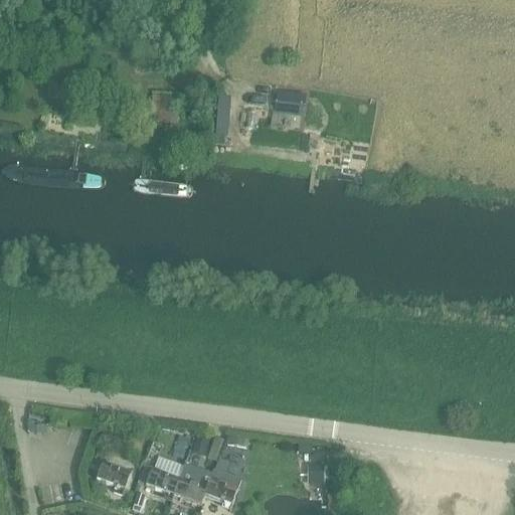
[(279,96),(277,111),(301,114),(303,98),(279,96)]
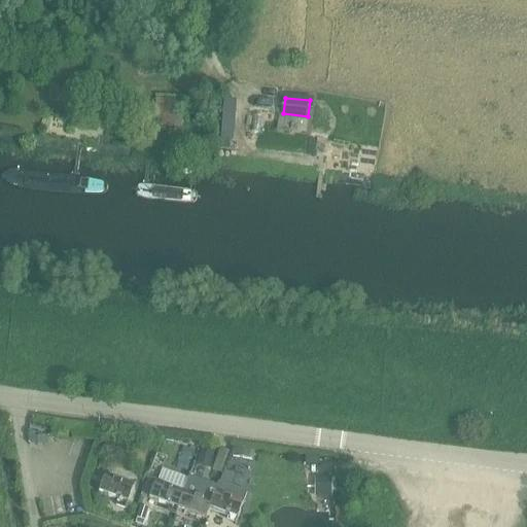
[(223,99),(221,125),(235,126),(236,100),(223,99)]
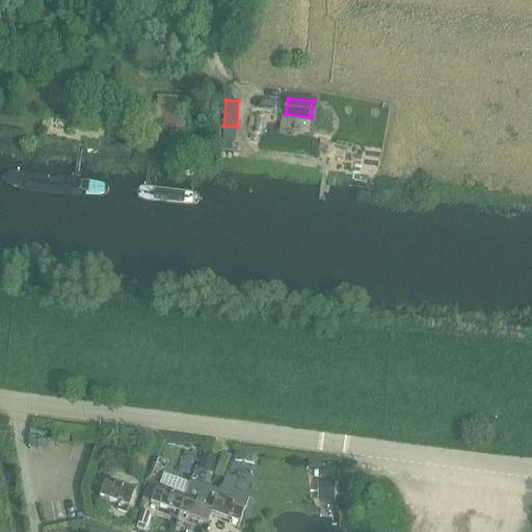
[(155,129),(175,131),(177,110),(157,108),(155,129)]
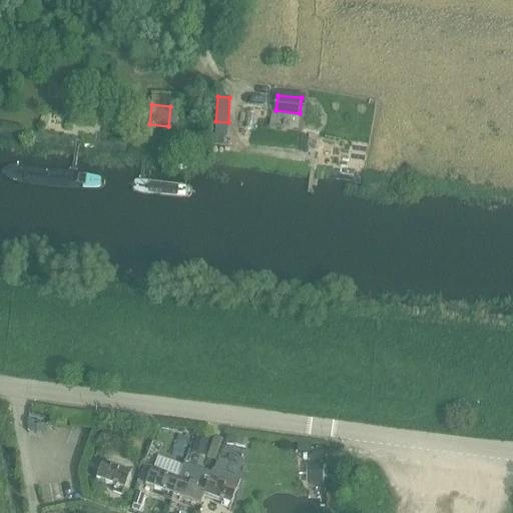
[(89,174),(14,163),(0,169),(10,180),(89,189),(103,188),(104,181),(89,174)]
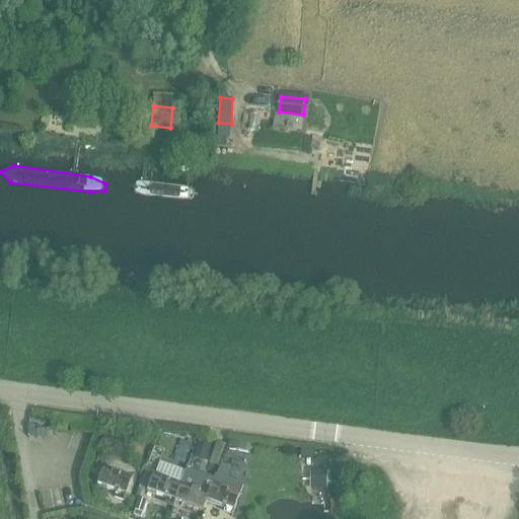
[(140,180),(133,182),(132,191),(139,196),(193,200),(195,195),(192,187),(140,180)]
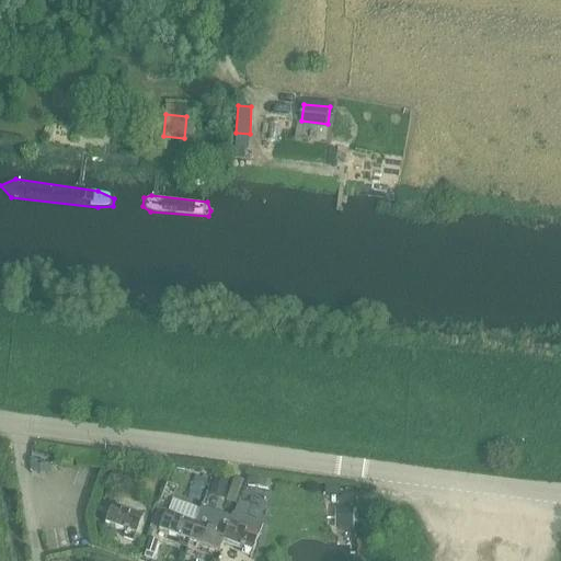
[(114,465),(111,478),(123,481),(126,468),(114,465)]
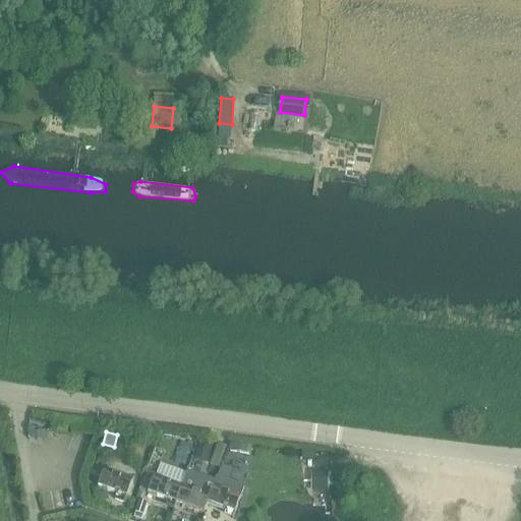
[(200,439),(197,449),(209,453),(213,443),(200,439)]
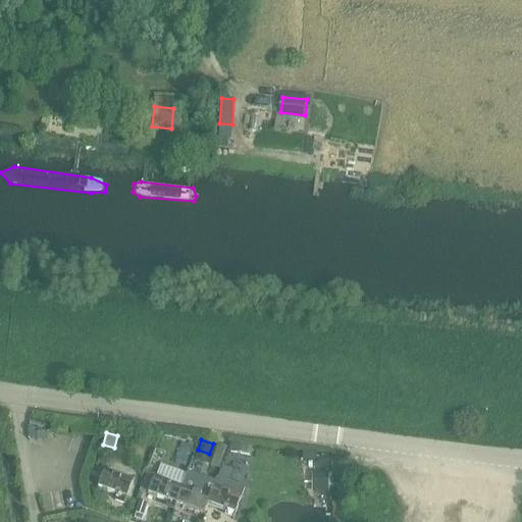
[(233,445),(232,453),(250,457),(252,448),(233,445)]
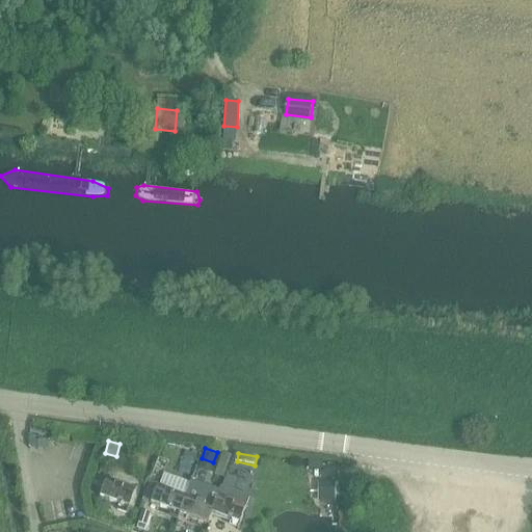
[(316,461),(308,461),(308,472),(323,472),(321,462),(321,461),(316,461)]
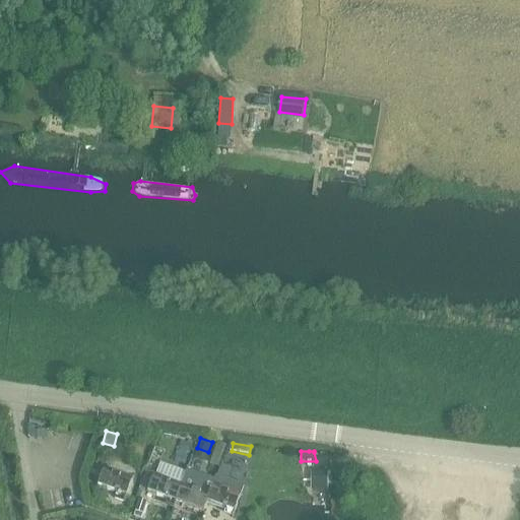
[(177,453),(173,463),(184,467),(187,457),(177,453)]
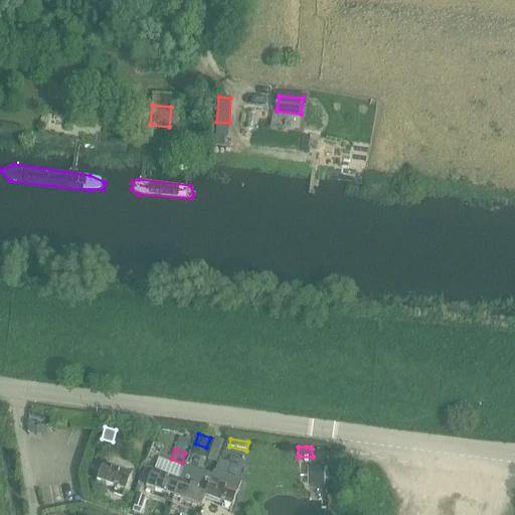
[(123,494),(130,476),(102,466),(96,484),(123,494)]
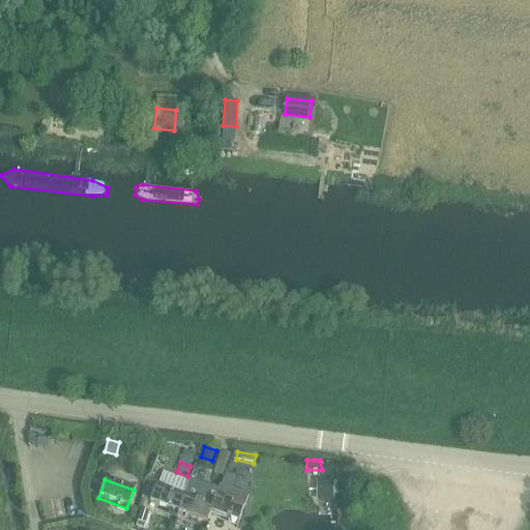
[(183,495),(177,514),(205,525),(209,514),(208,514),(217,491),(216,491),(188,480),(183,495)]
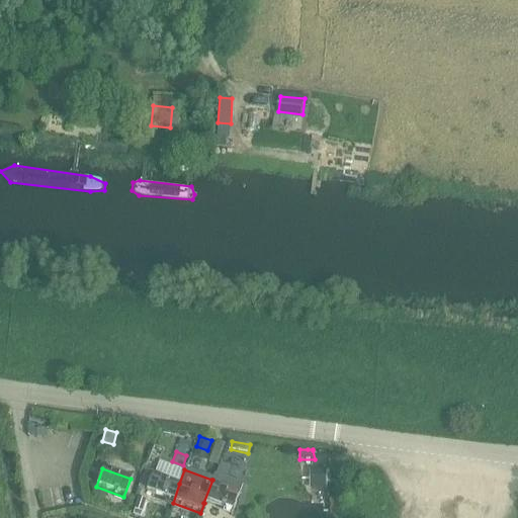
[(310,470),(309,490),(326,491),(326,471),(310,470)]
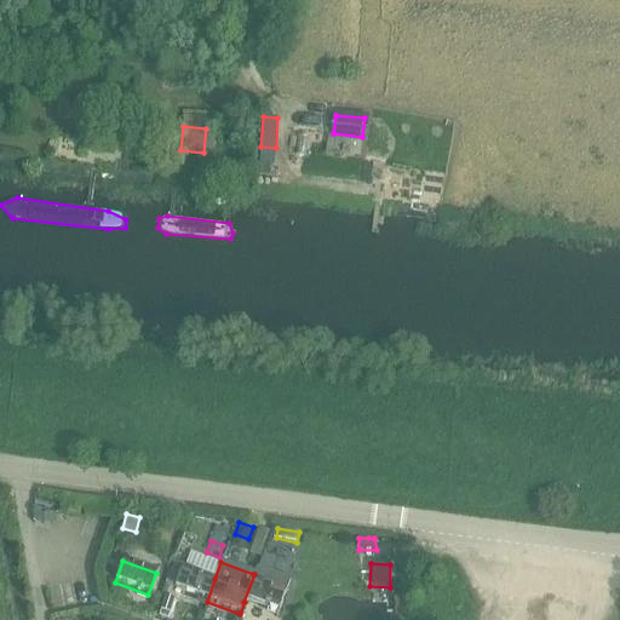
[(173,589),(207,602),(214,579),(182,567),(173,589)]
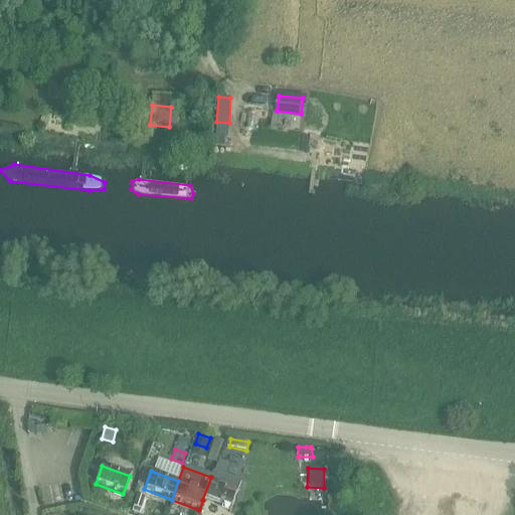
[(202,500),(203,500),(230,510),(240,482),(212,472),(210,477),(211,477),(202,500)]
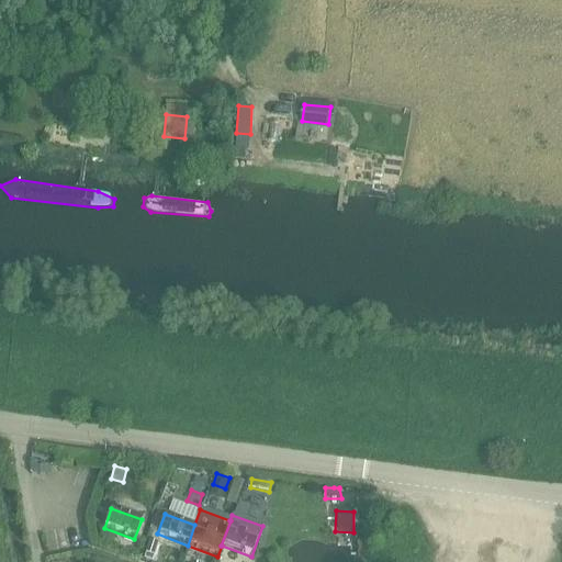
[(148,541),(145,553),(154,555),(158,544),(148,541)]
